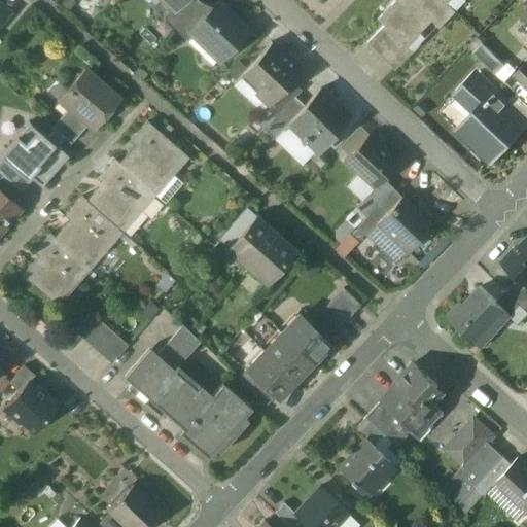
[(163,0),(173,9),(174,10),(184,0),(163,0)]
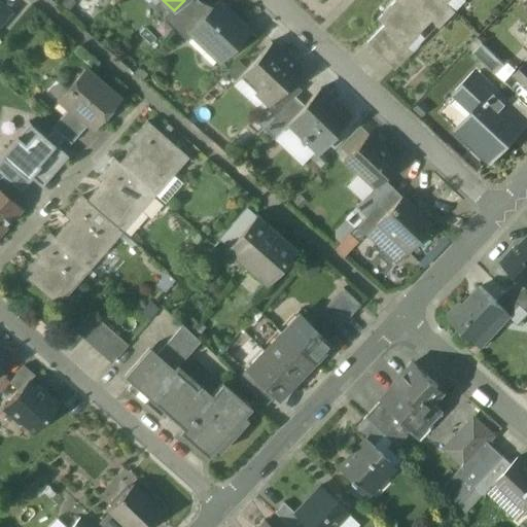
[(191,0),(184,0),(174,10),(173,9),(164,19),(174,29),(175,29),(197,5),(198,5),(191,0)]
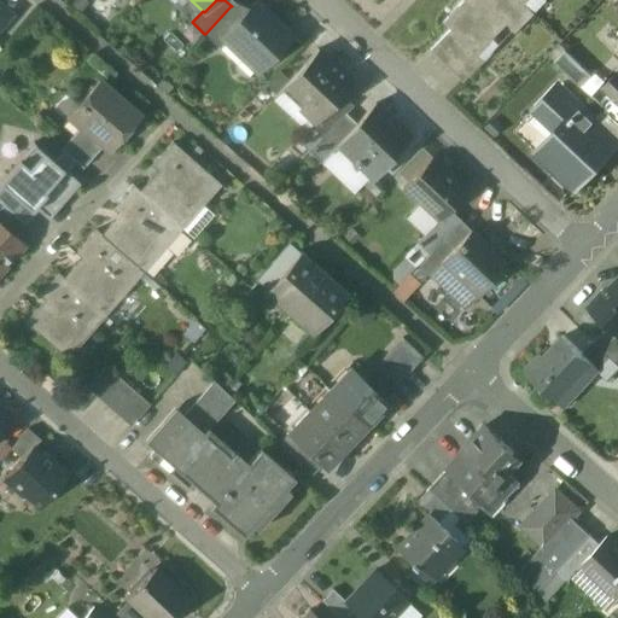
[(524,5),(519,0),(464,0),(443,22),(450,30),(462,41),(472,51),(502,18),(517,33),(534,15),(524,5)]
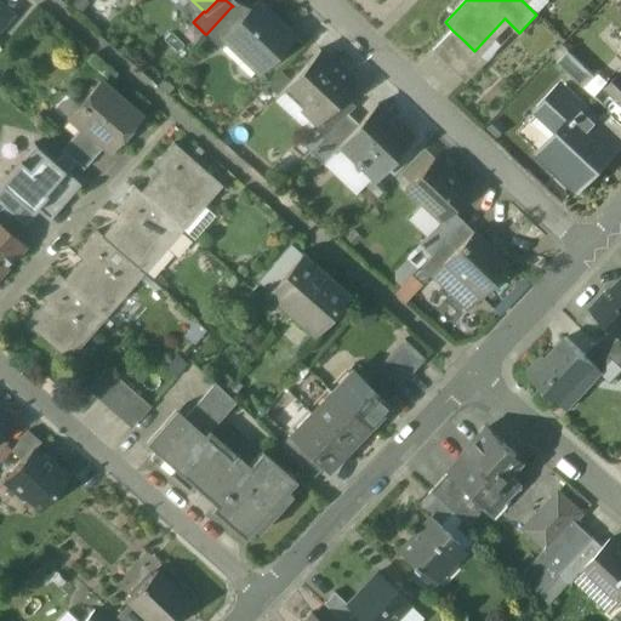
[(256,1),(243,16),(246,21),(232,36),(248,52),(243,57),(257,72),(291,35),(256,1)]
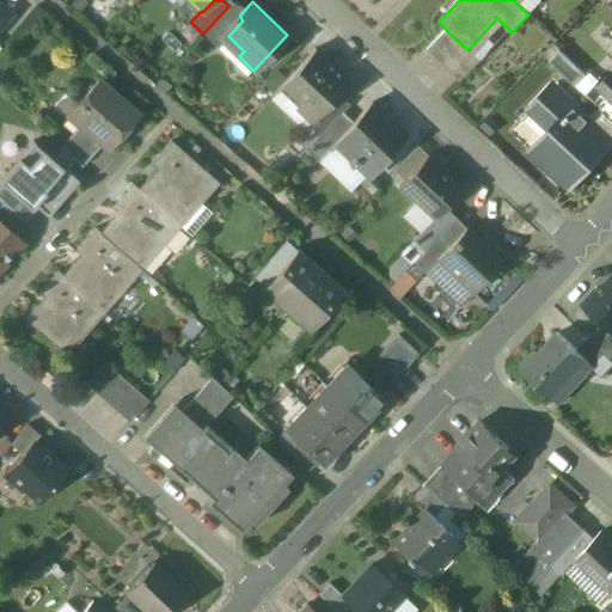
[(0,6),(0,25),(10,14),(0,6)]
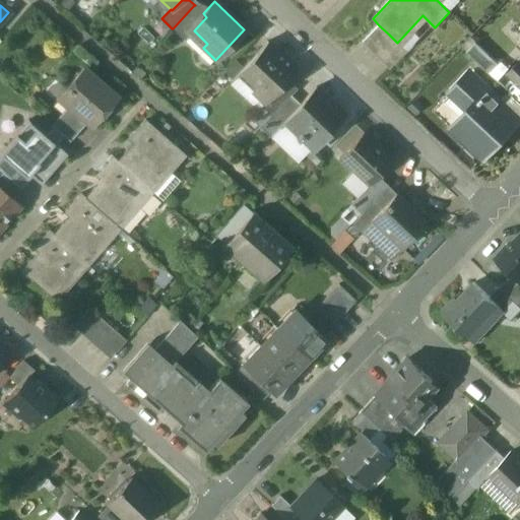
[(194,5),(173,28),(185,40),(194,30),(206,17),(203,13),(194,5)]
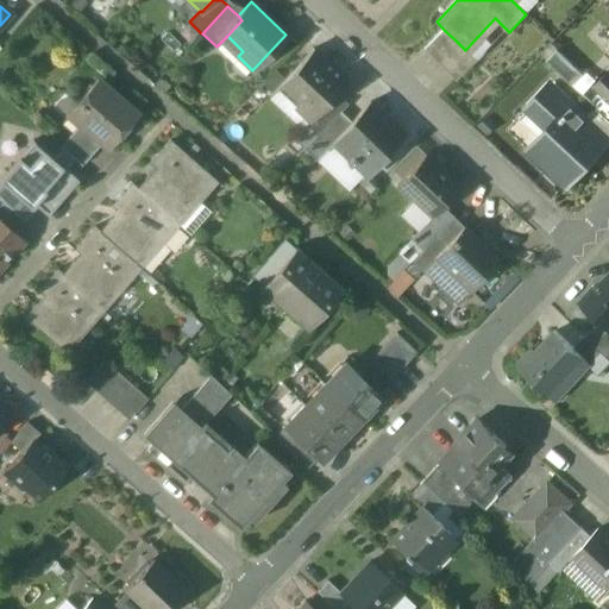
[(444,30),(424,50),(435,61),(456,41),(444,30)]
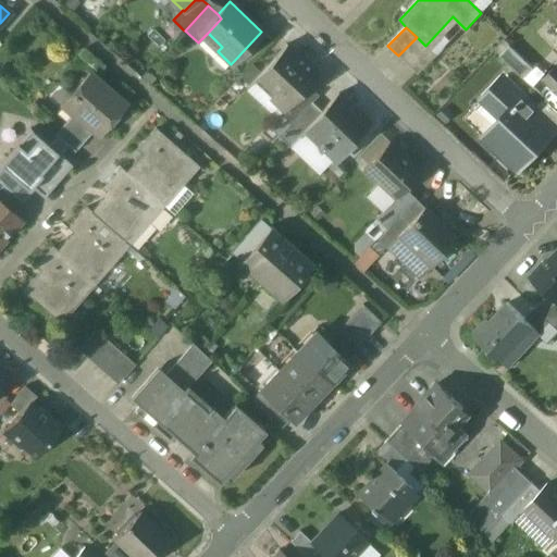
[(417,37),(398,56),(407,65),(426,46),(425,46),(417,37)]
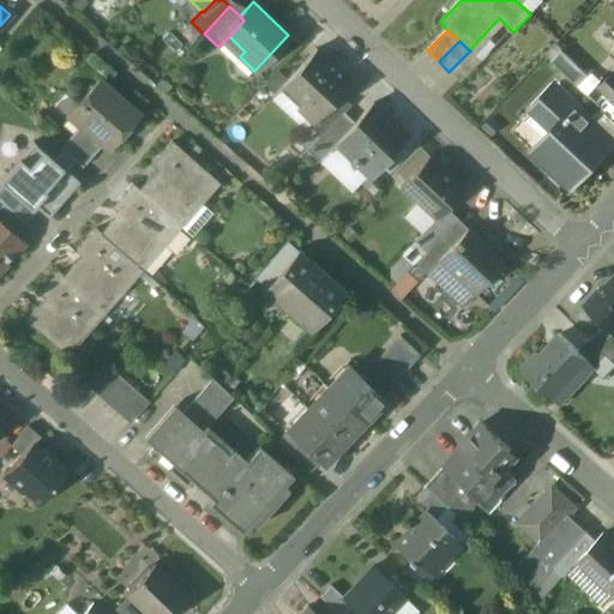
[(351,84),(315,49),(286,82),(283,84),(302,102),(298,108),(312,122),(313,124),(332,103),(351,84)]
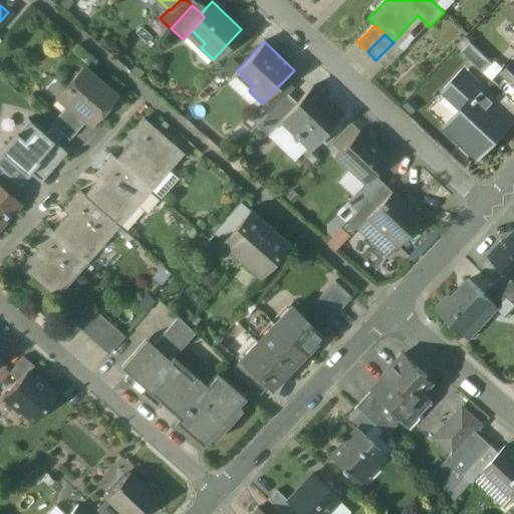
[(394,42),(375,60),(384,68),(402,51),(394,42)]
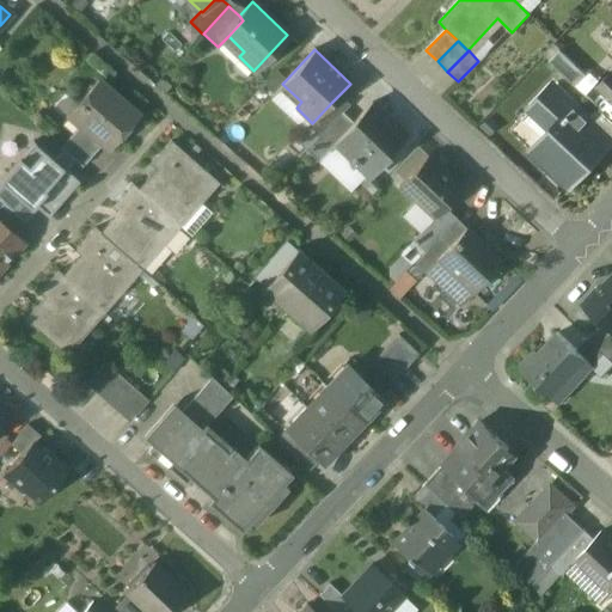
[(586,74),(560,50),(548,62),(574,87),(586,74)]
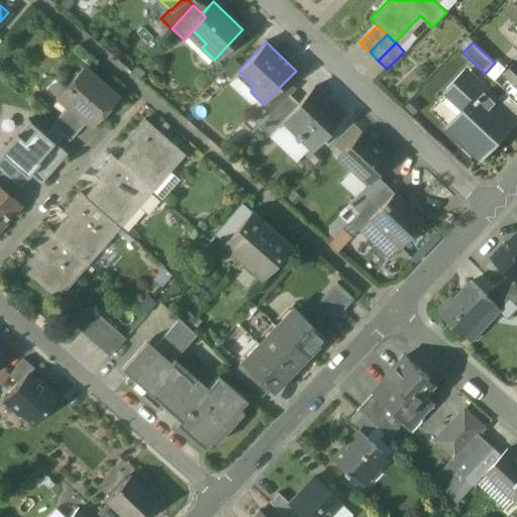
[(516,60),(505,74),(516,85),(516,60)]
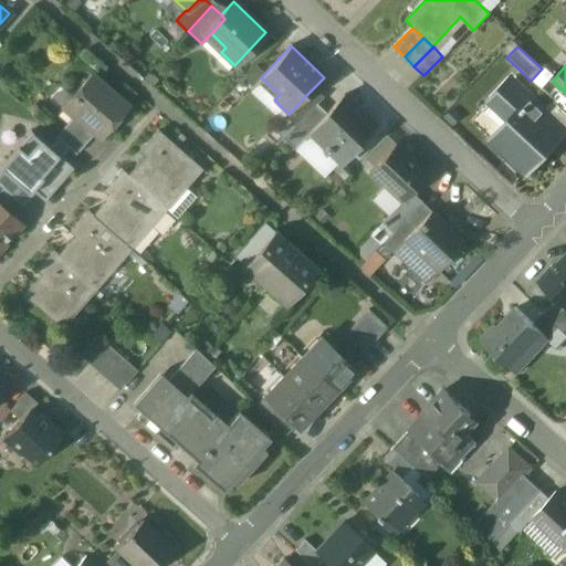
[(263,75),(253,66),(242,79),(251,86),(261,77),(263,75)]
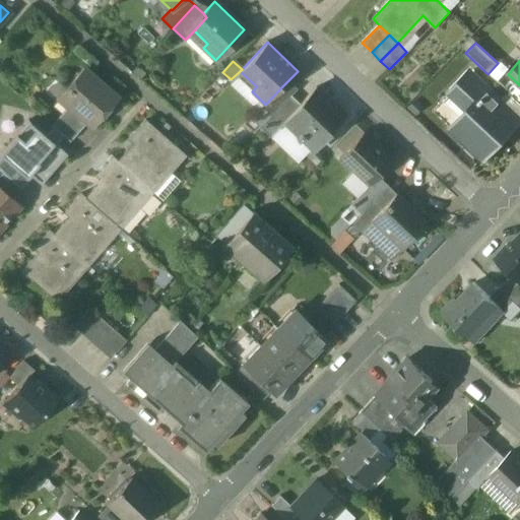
[(85,69),(67,89),(64,90),(59,95),(60,102),(67,108),(68,107),(86,123),(89,125),(103,110),(108,110),(113,104),(113,100),(116,95),(85,69)]
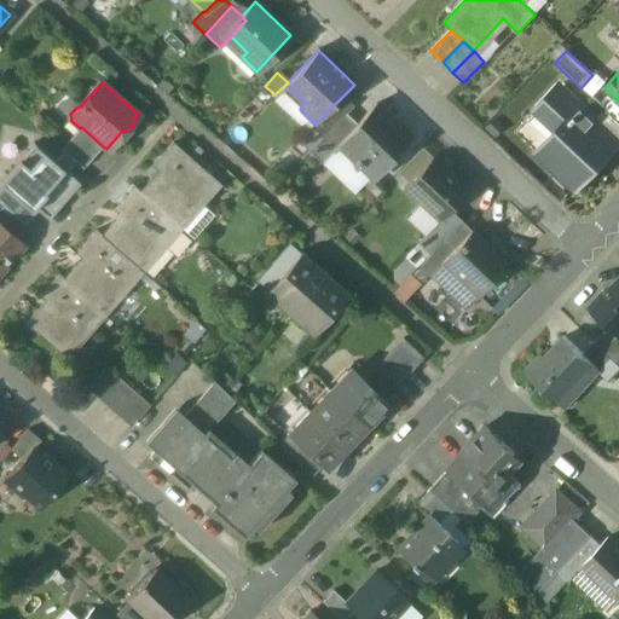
[(597,121),(560,86),(537,110),(560,132),(536,157),(572,191),(609,151),(595,137),(603,127),(597,121)]
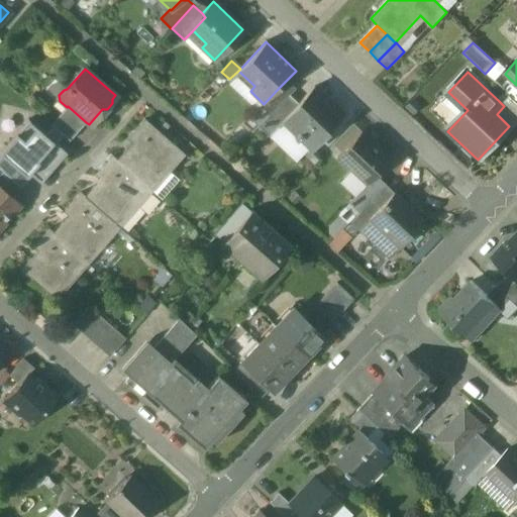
[(280,87),(264,104),(263,103),(248,118),(257,127),(288,96),(280,87)]
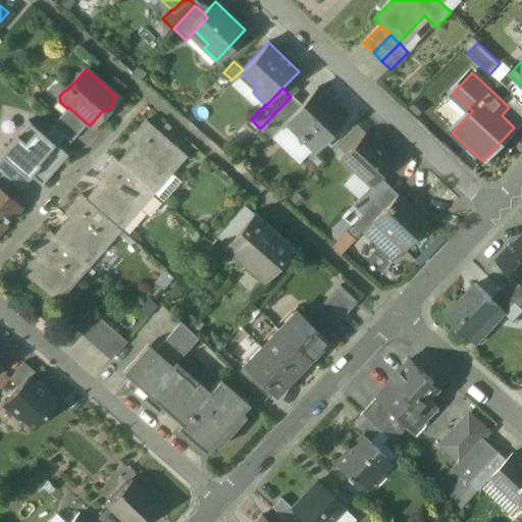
[(347,116),(317,89),(301,105),(285,121),(286,122),(300,135),(297,139),(312,153),(347,116)]
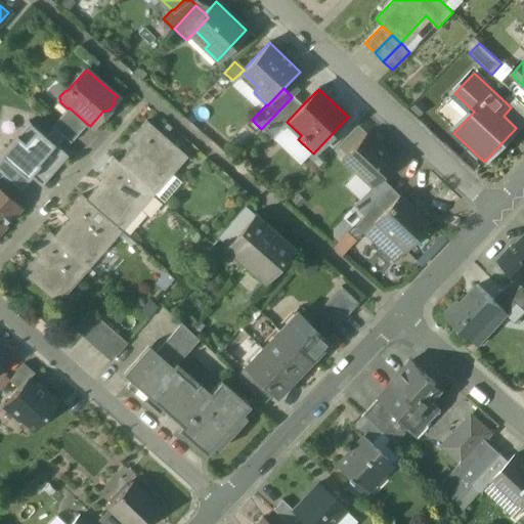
[(523,127),(523,104),(513,94),(506,102),(511,107),(504,116),(516,128),(520,131),(523,127)]
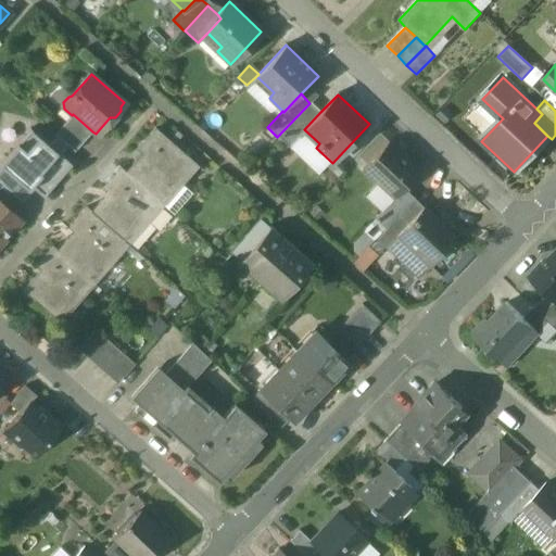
[(320,112),(310,103),(277,137),(289,148),(305,130),(304,129),(320,112)]
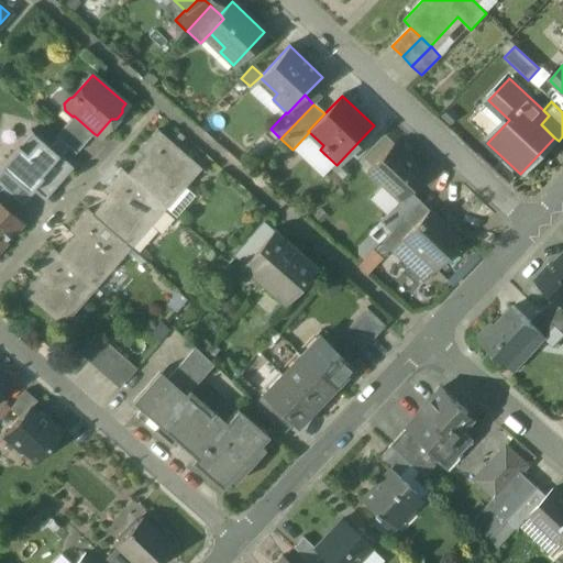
[(73,117),(56,135),(58,136),(69,146),(77,153),(94,133),(74,116),(73,117)]
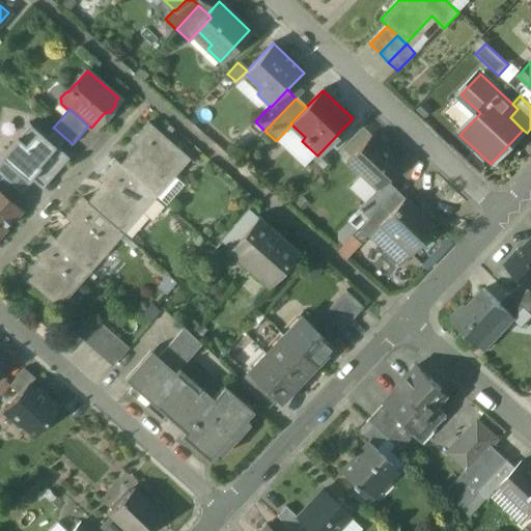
[(47,138),(29,122),(0,156),(0,158),(1,160),(18,172),(19,171),(31,182),(32,180),(42,189),(68,158),(57,147),(47,138)]
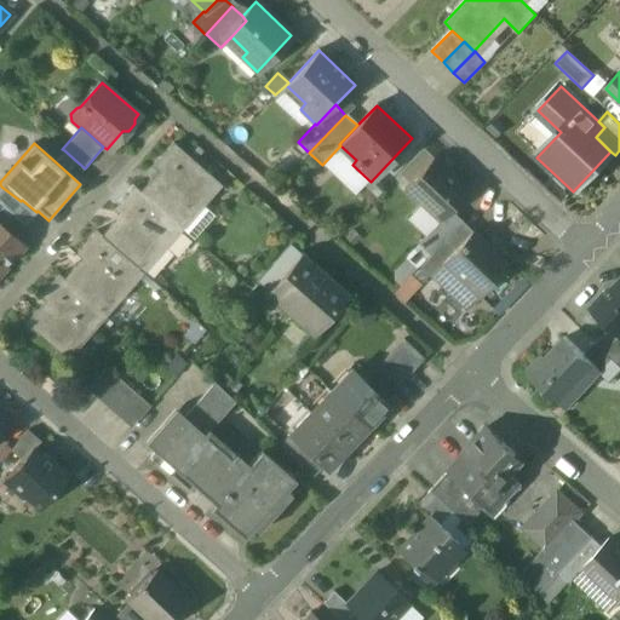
[(222,187),(173,144),(154,166),(159,171),(139,193),(183,230),(222,187)]
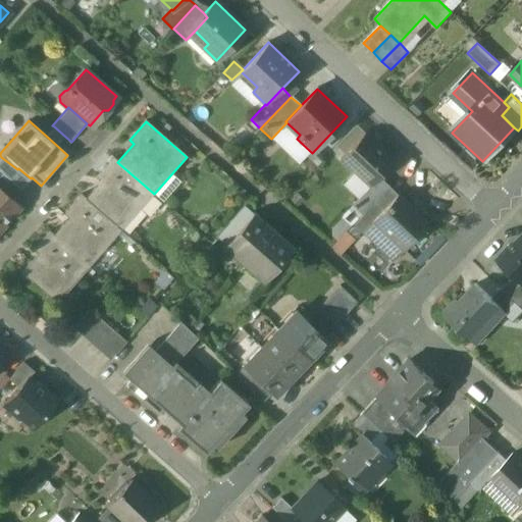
[(54,126),(46,136),(56,145),(64,136),(54,126)]
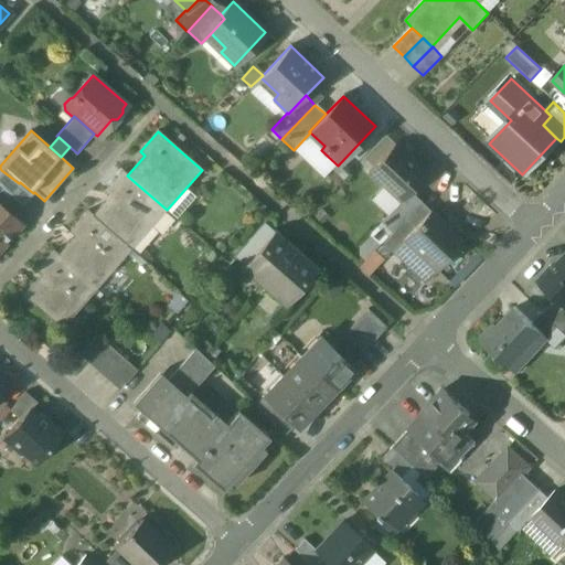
[(427,173),(393,142),(368,171),(400,201),(401,202),(411,191),(427,173)]
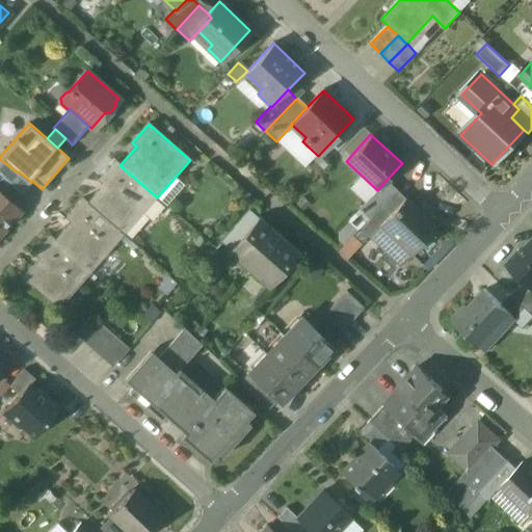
[(18,173),(1,160),(0,161),(0,175),(2,178),(20,194),(31,182),(19,171),(18,173)]
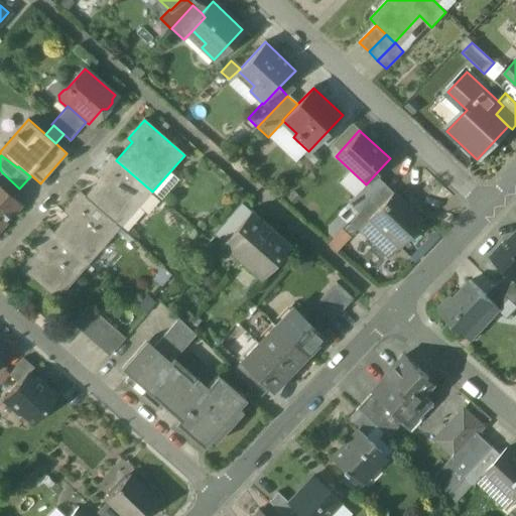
[(116,160),(112,156),(96,174),(101,178),(85,198),(120,228),(152,191),(116,160)]
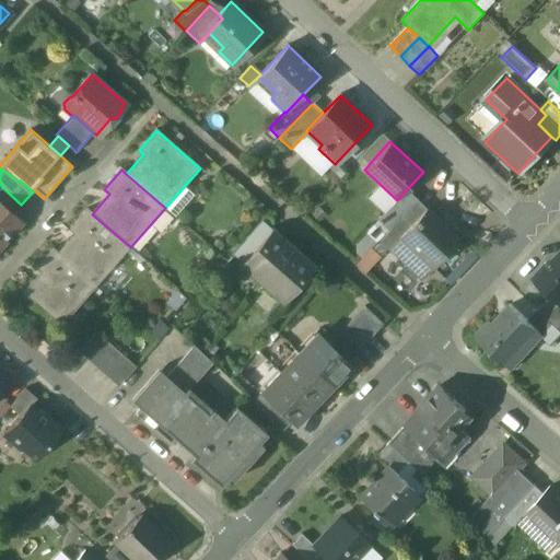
[(21,205),(2,187),(0,189),(0,201),(13,213),(21,205)]
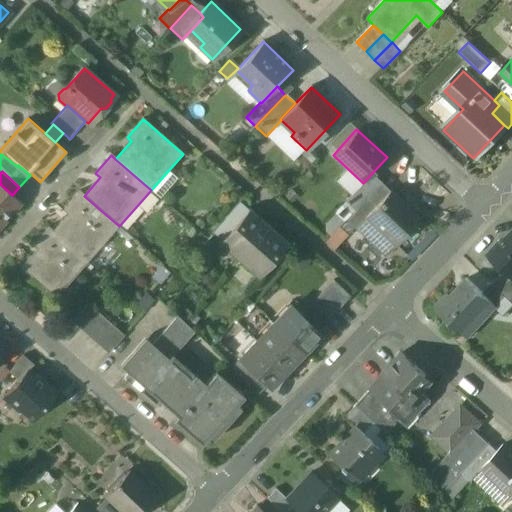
[(362,182),(345,200),(354,209),(366,197),(380,181),(372,173),(363,183),(362,182)]
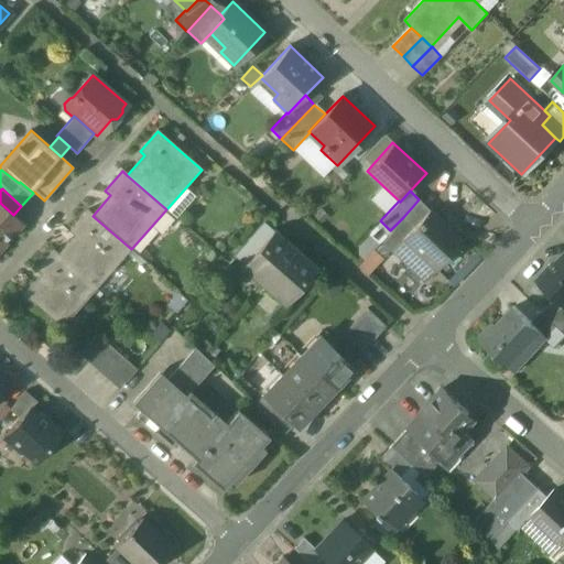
[(0,203),(0,245),(21,221),(13,215),(0,203)]
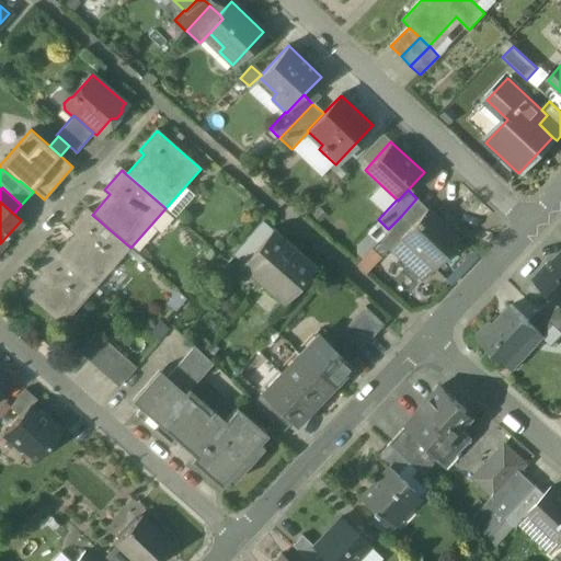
[(410,225),(399,238),(432,270),(459,240),(426,208),(410,225)]
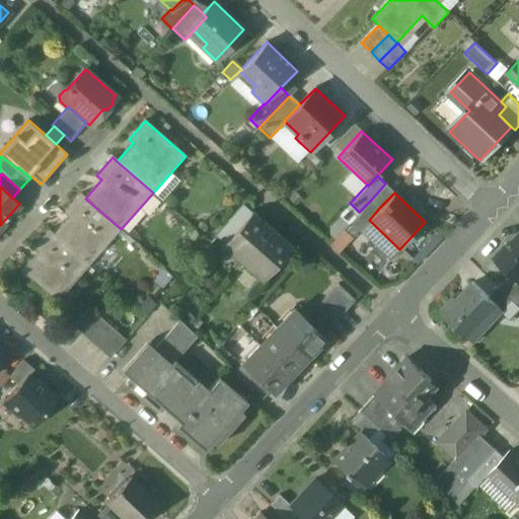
[(85,199),(80,195),(65,212),(69,216),(53,234),(88,266),(89,267),(121,229),(85,199)]
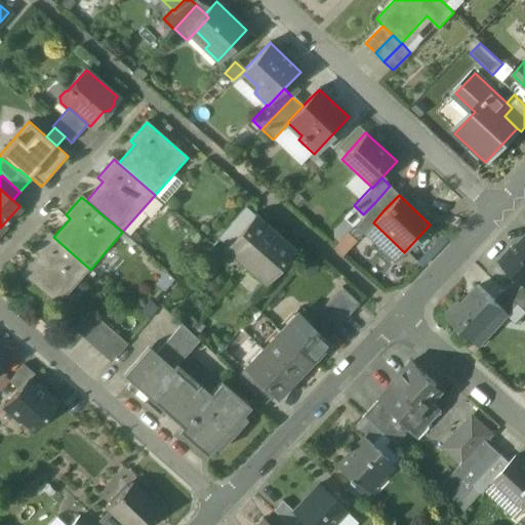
[(363,214),(354,225),(364,234),(373,223),(384,210),(375,202),(363,214)]
